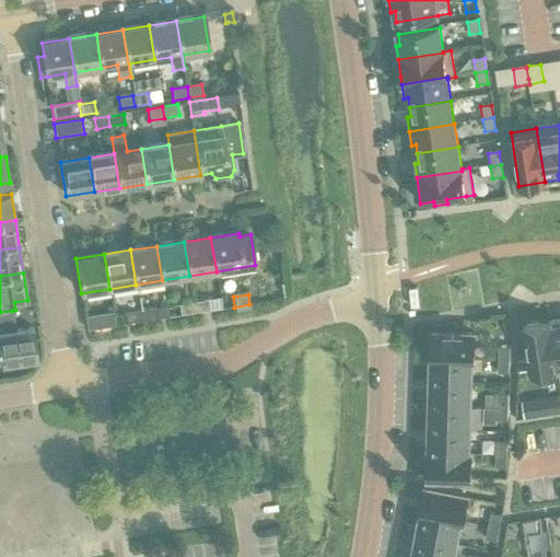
[(208,300),(194,303),(195,314),(210,312),(208,300)]
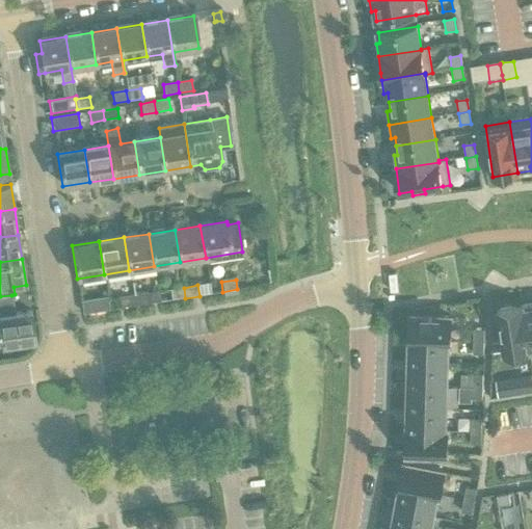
[(184,288),(170,290),(171,300),(185,298),(184,288)]
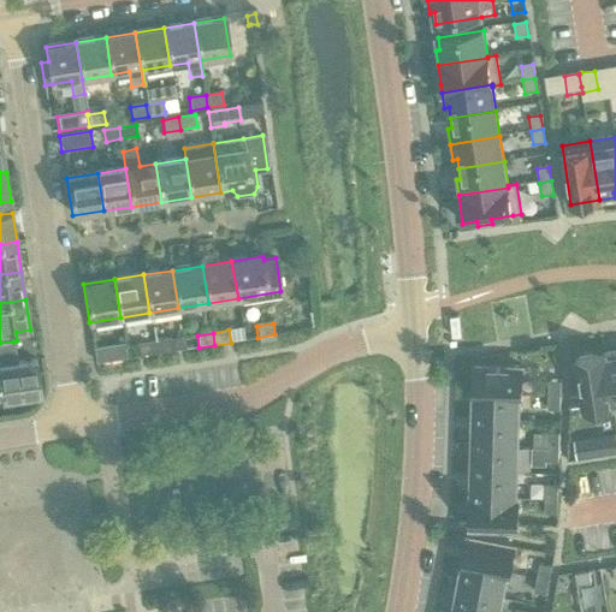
[(170,340),(154,343),(157,355),(169,352),(172,351),(185,350),(183,338),(170,340)]
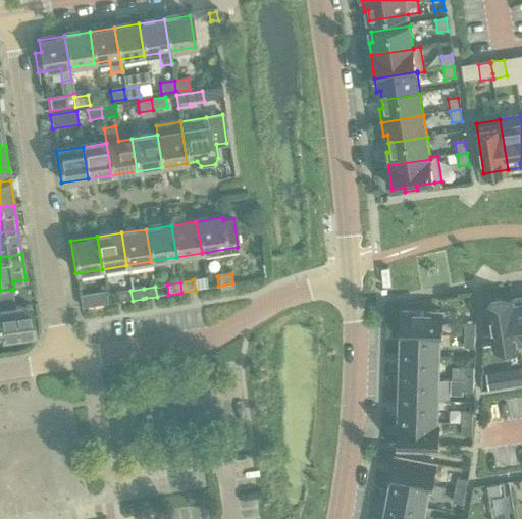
[(13,308),(11,291),(11,290),(0,291),(0,327),(2,340),(4,340),(5,344),(17,342),(17,338),(35,335),(30,306),(13,308)]
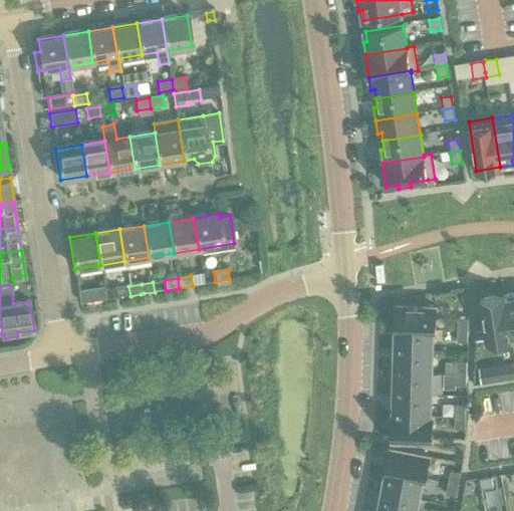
[(129,286),(114,288),(116,298),(131,296),(129,286)]
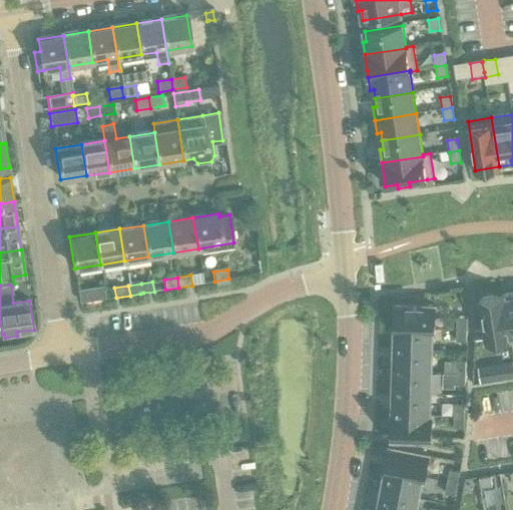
[(105,299),(103,287),(78,291),(80,304),(105,299)]
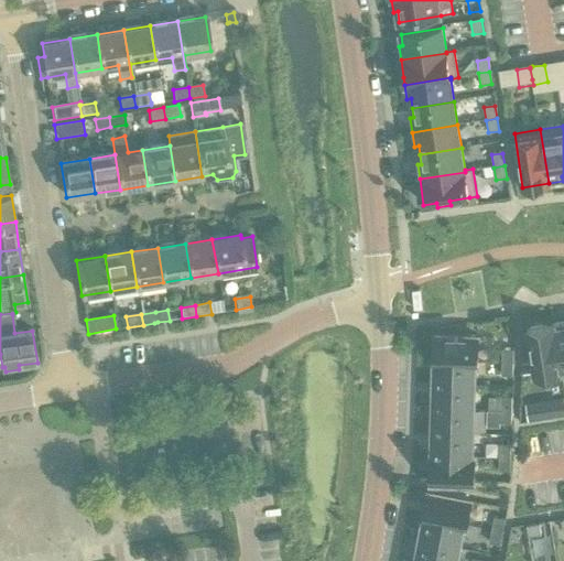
[(563,323),(556,325),(553,325),(561,371),(560,371),(561,379),(563,378),(563,323)]
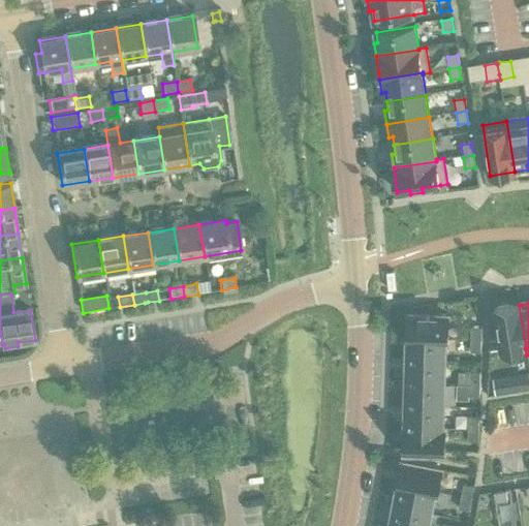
[(511,306),(495,309),(500,342),(501,352),(525,348),(526,348),(519,305),(518,305),(511,306)]
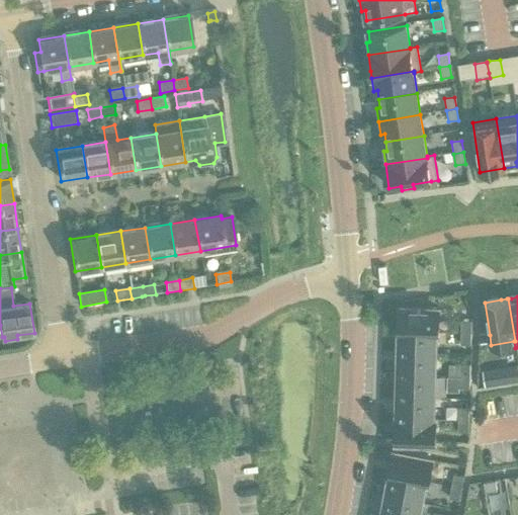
[(398,330),(440,331),(440,309),(420,308),(399,307),(398,330)]
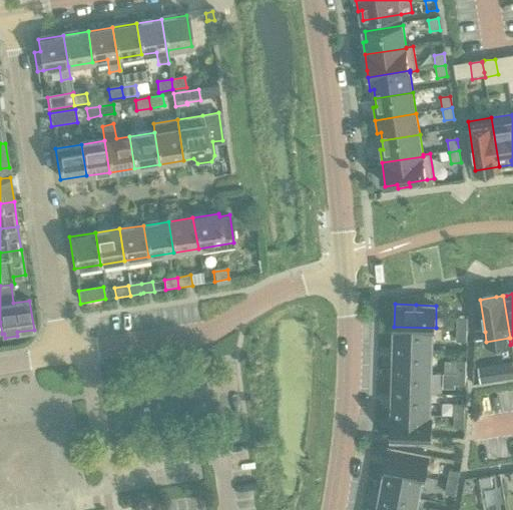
[(457,331),(467,331),(467,320),(457,319),(457,331)]
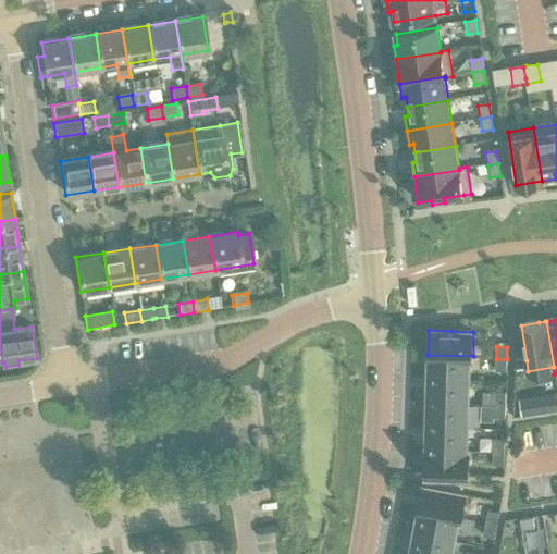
[(428,380),(471,381),(471,362),(473,362),(473,356),(428,355),(428,380)]
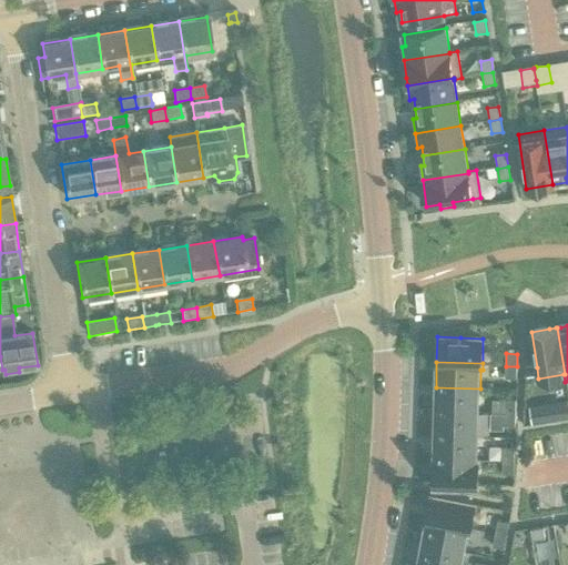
[(516,380),(517,366),(506,366),(505,380),(516,380)]
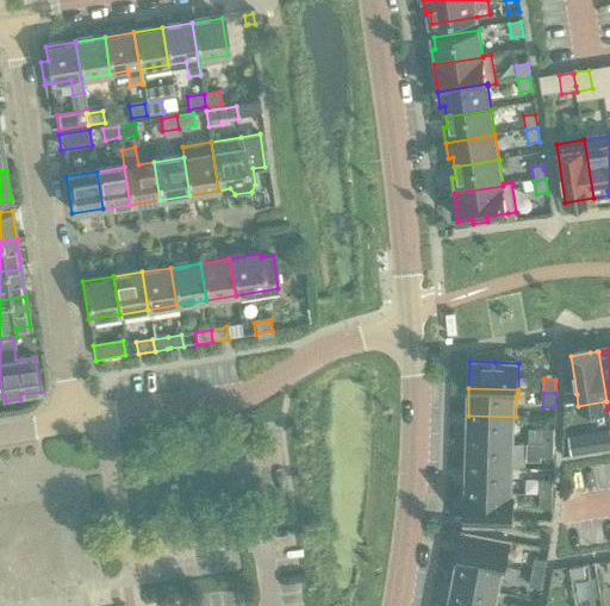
[(566,395),(566,407),(578,406),(577,394),(566,395)]
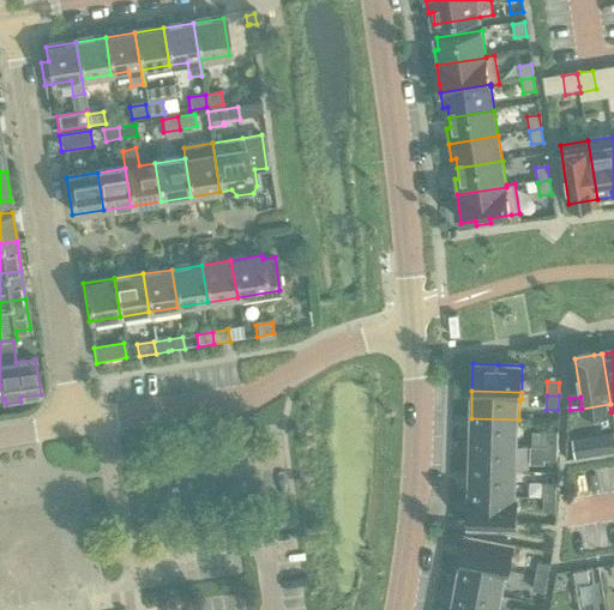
[(470,445),(518,446),(519,420),(471,418),(470,445)]
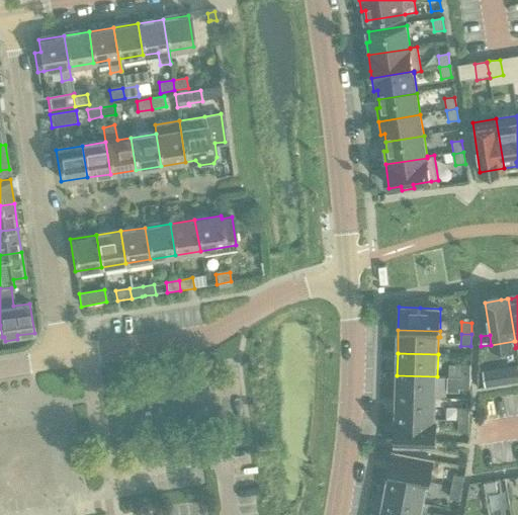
[(460,377),(469,377),(470,366),(460,366),(460,377)]
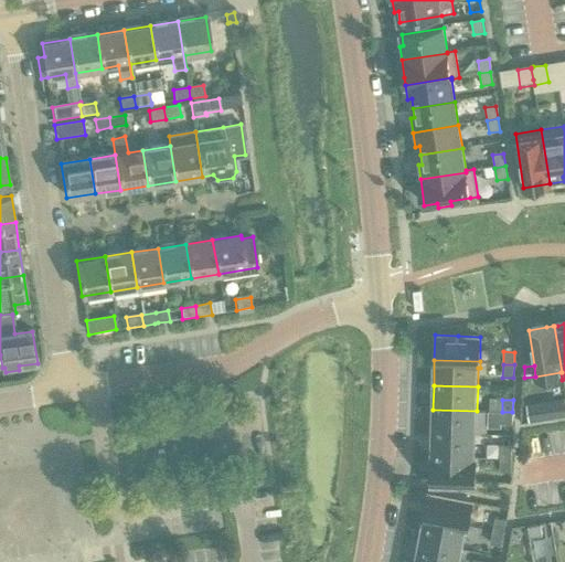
[(556,419),(564,416),(564,405),(554,407),(556,419)]
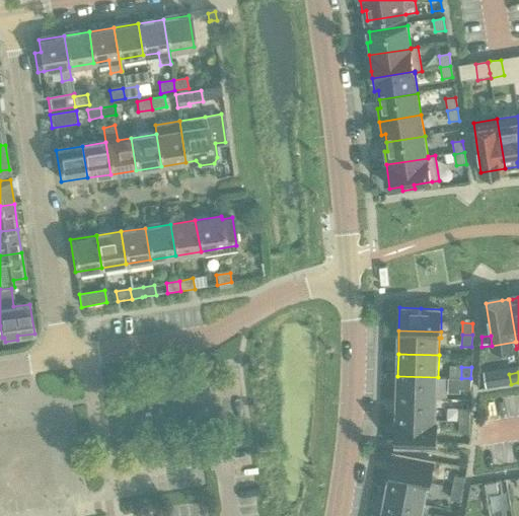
[(396,399),(437,400),(438,377),(397,376),(396,399)]
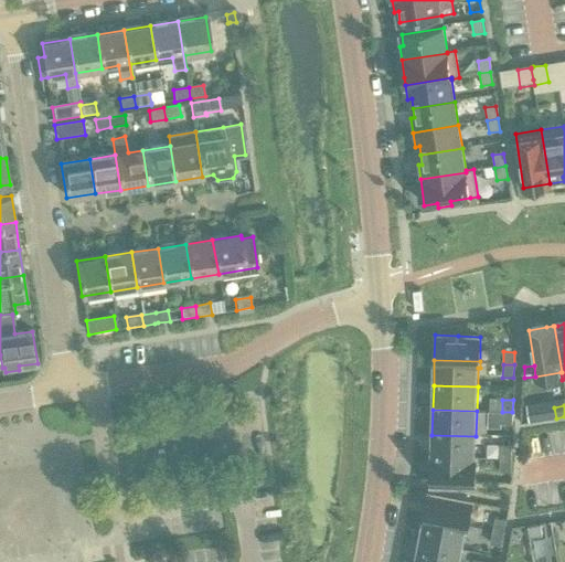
[(512,425),(512,412),(502,412),(501,425),(512,425)]
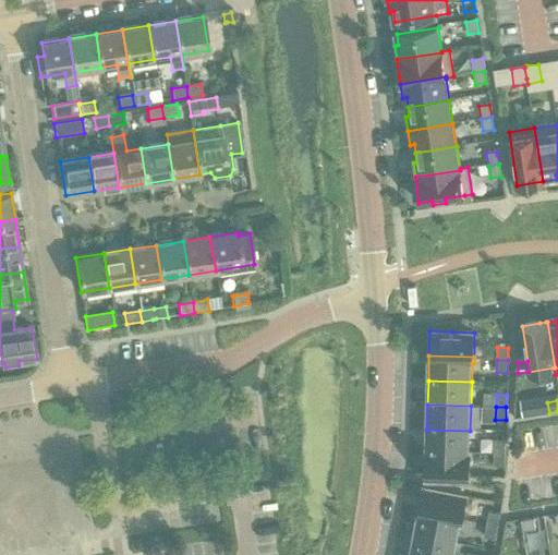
[(426,454),(471,456),(471,449),(470,449),(470,431),(426,430),(426,454)]
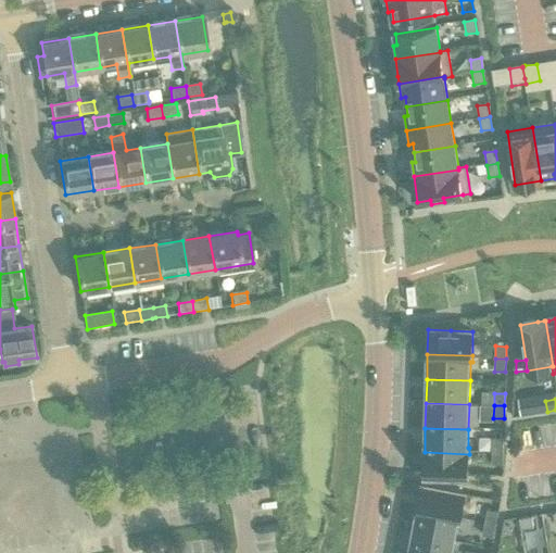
[(492,452),(503,452),(503,440),(493,439),(492,452)]
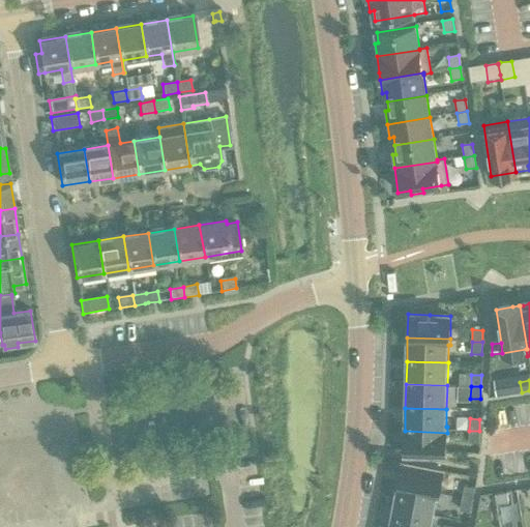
[(447,454),(447,433),(405,431),(404,454),(404,455),(446,456),(447,454)]
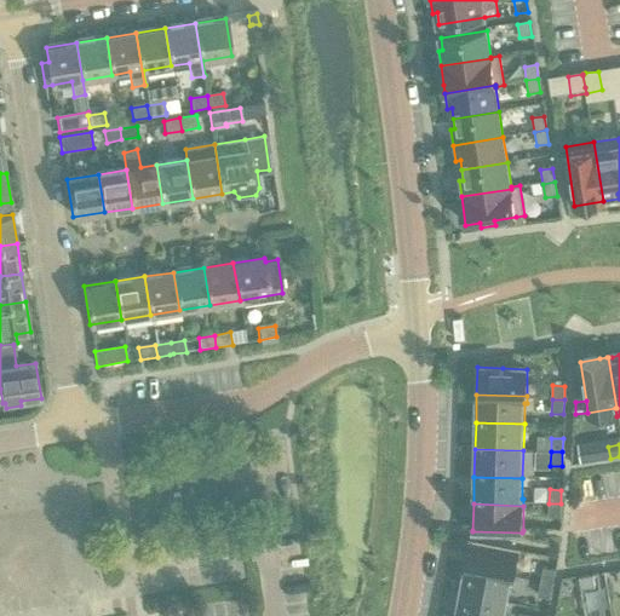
[(561,518),(561,504),(549,504),(549,518),(561,518)]
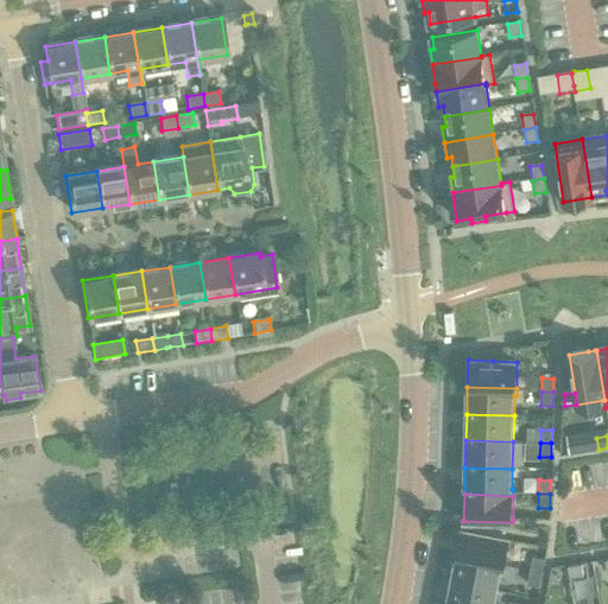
[(456,554),(505,564),(510,538),(462,528),(461,531),(456,554)]
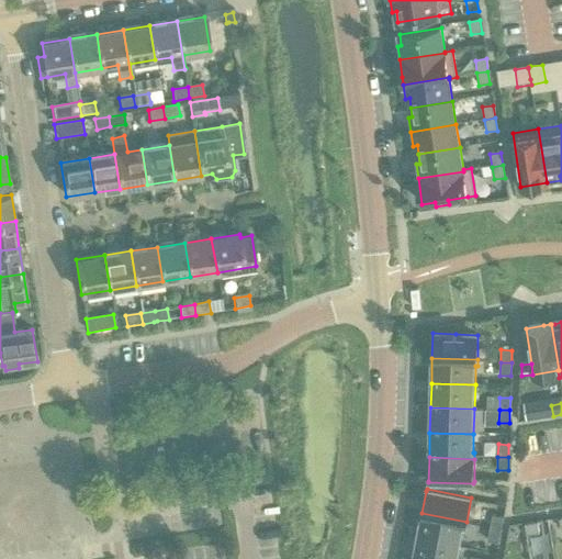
[(417,537),(460,546),(463,528),(465,528),(467,522),(422,513),(417,537)]
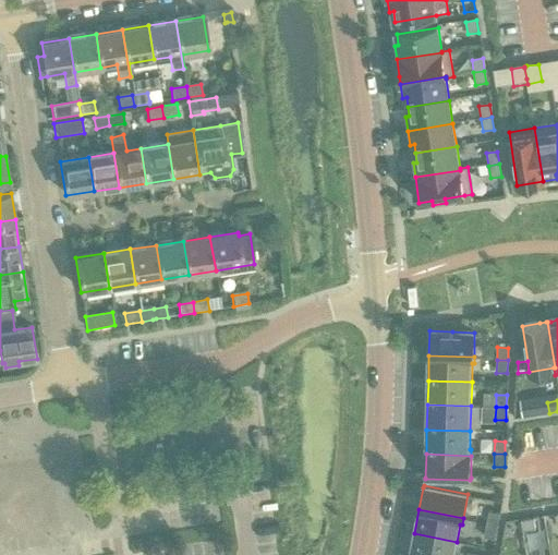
[(486,526),(497,528),(499,515),(489,513),(486,526)]
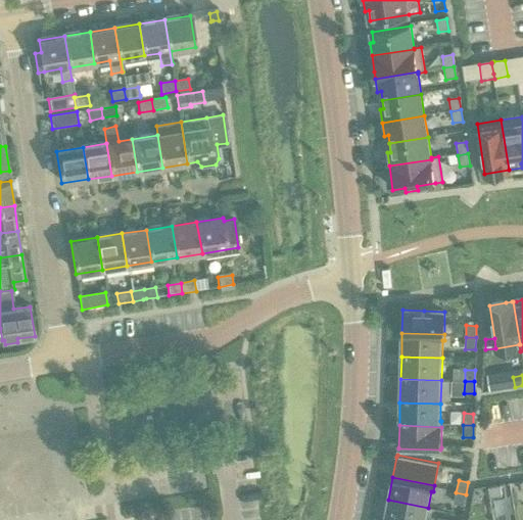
[(490,499),(503,497),(501,486),(488,488),(490,499)]
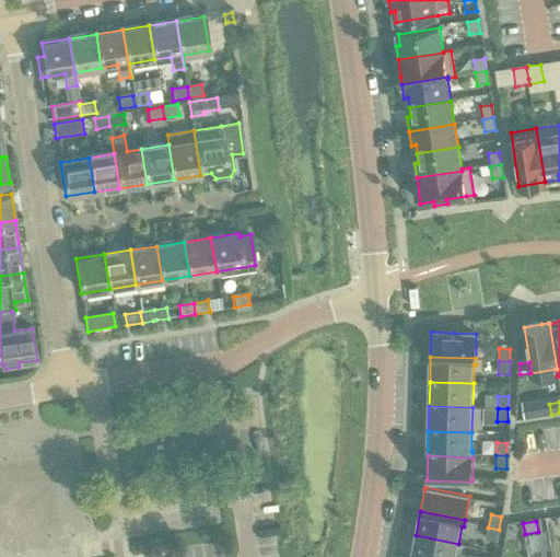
[(497,542),(499,530),(488,528),(486,540),(497,542)]
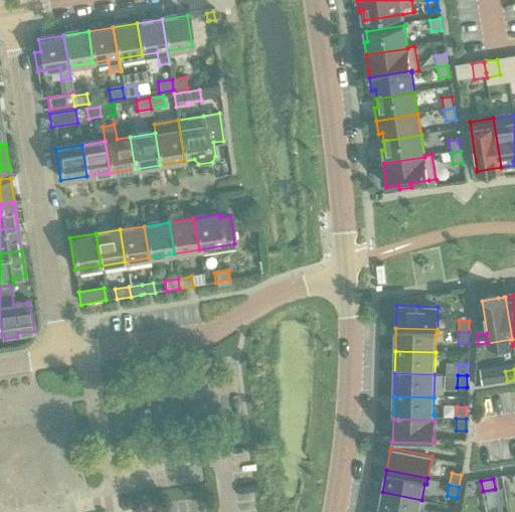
[(418,511),(421,500),(382,492),(379,511),(418,511)]
